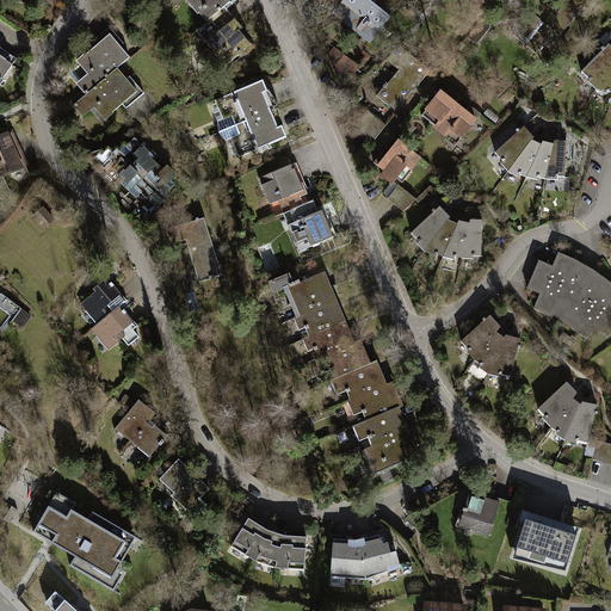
[(195,0),(190,5),(202,19),(204,17),(211,26),(235,6),(230,0),(195,0)]
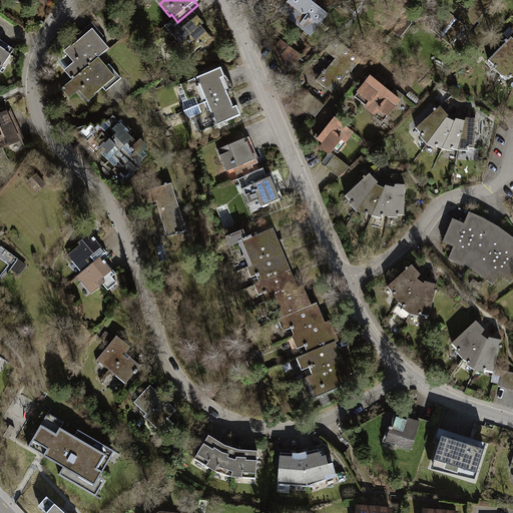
[(311,34),(327,14),(309,0),(292,0),(290,4),(295,9),(289,16),(311,34)]
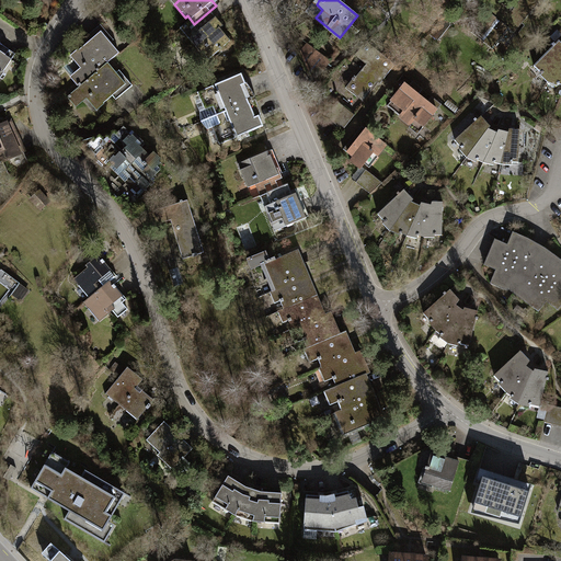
[(338,0),(357,15),(368,0),(338,0)]
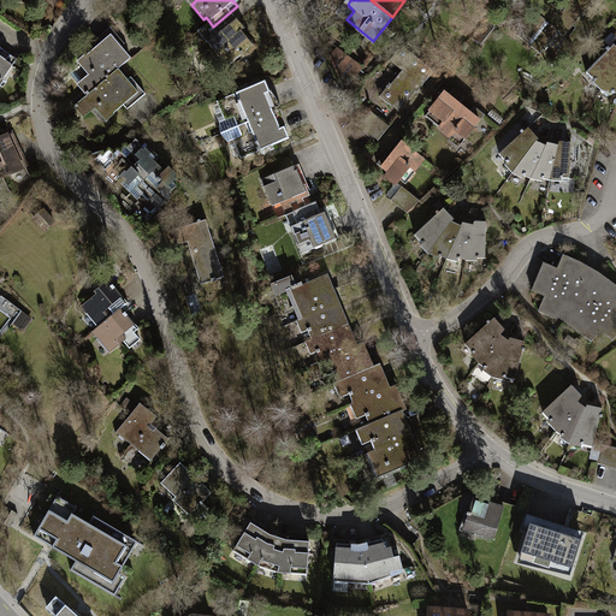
[(544,58),(552,48),(560,53),(570,41),(603,1),(600,0),(446,0),(427,24),(455,46),(465,33),(485,49),(504,25),(544,58)]
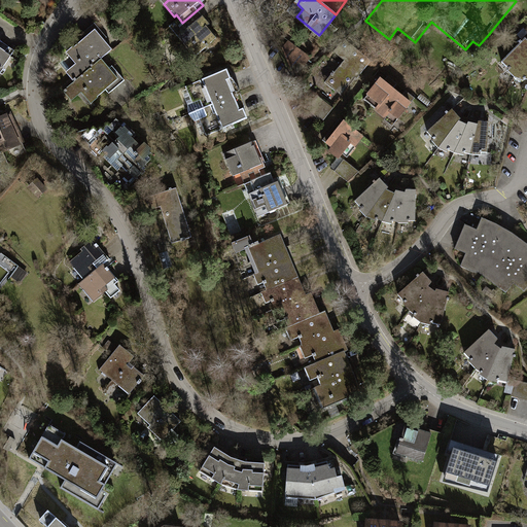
[(214,27),(208,20),(182,40),(199,60),(220,42),(210,30),(214,27)]
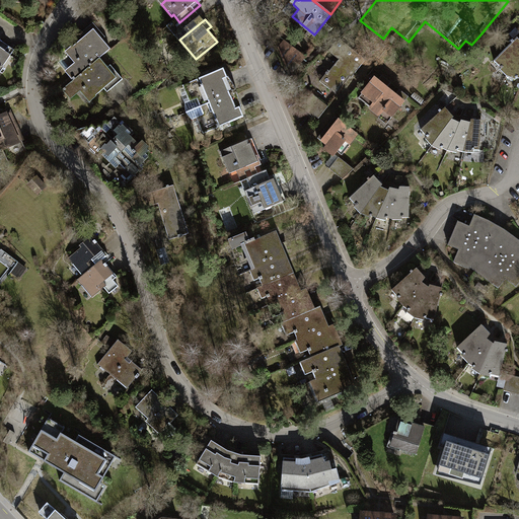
[(73,47),(67,52),(57,60),(73,79),(62,88),(70,98),(80,91),(89,102),(98,95),(97,95),(104,89),(107,93),(124,80),(110,65),(107,68),(100,59),(113,50),(103,40),(105,38),(94,23),(80,35),(84,40),(74,48),(73,47)]
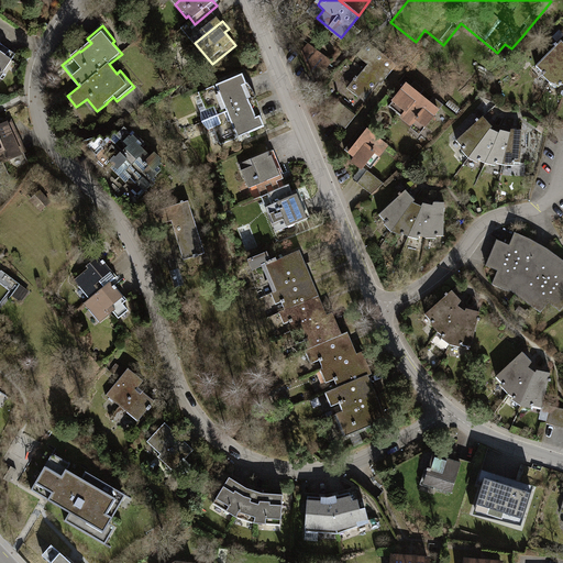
[(0,45),(0,87),(4,81),(7,83),(11,77),(7,74),(11,69),(17,74),(21,68),(13,63),(18,57),(0,45)]
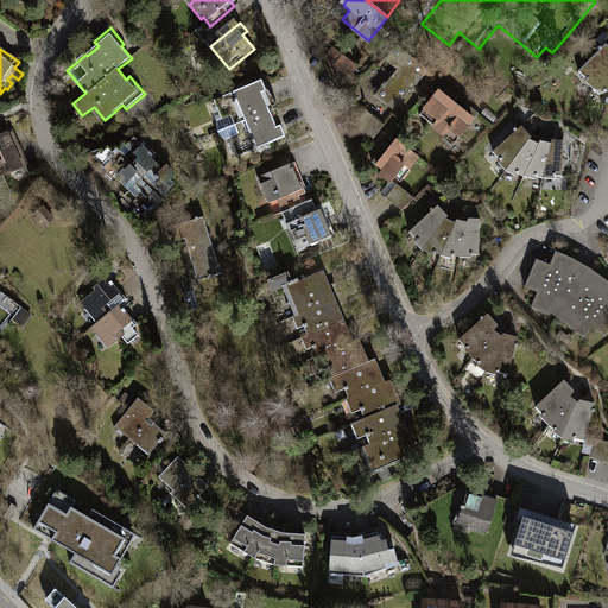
[(336,50),(330,59),(342,84),(348,75),(355,80),(362,70),(336,50)]
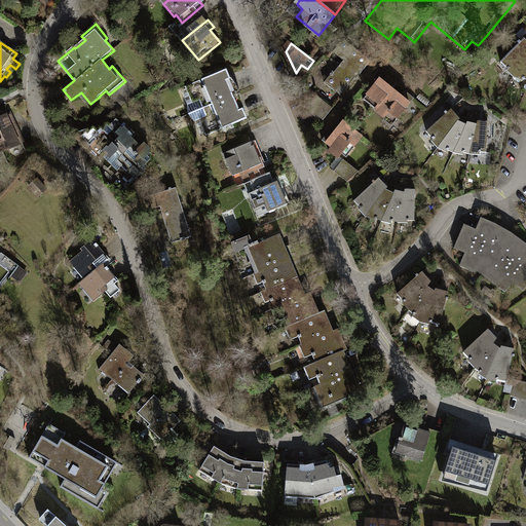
[(511,71),(509,72),(518,80),(525,83),(525,45),(503,64),(506,66),(511,71)]
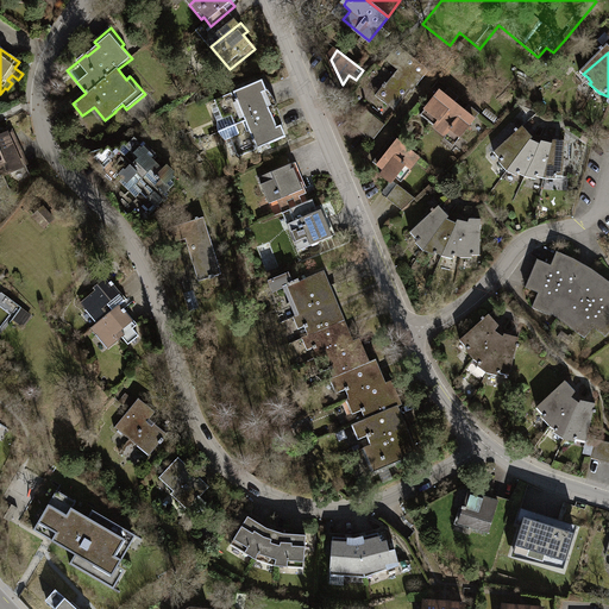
[(439,83),(418,110),(422,113),(420,117),(433,127),(432,130),(444,140),(443,142),(452,149),(478,117),(439,83)]
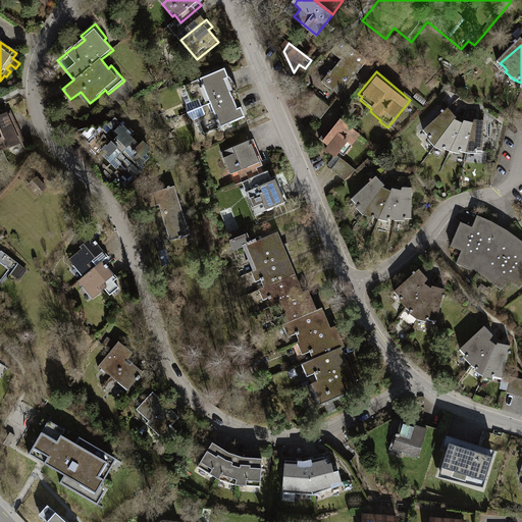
[(229,72),(190,88),(195,103),(189,107),(188,116),(194,123),(199,121),(205,137),(226,131),(250,120),(247,112),(242,113),(228,83),(231,82),(229,72)]
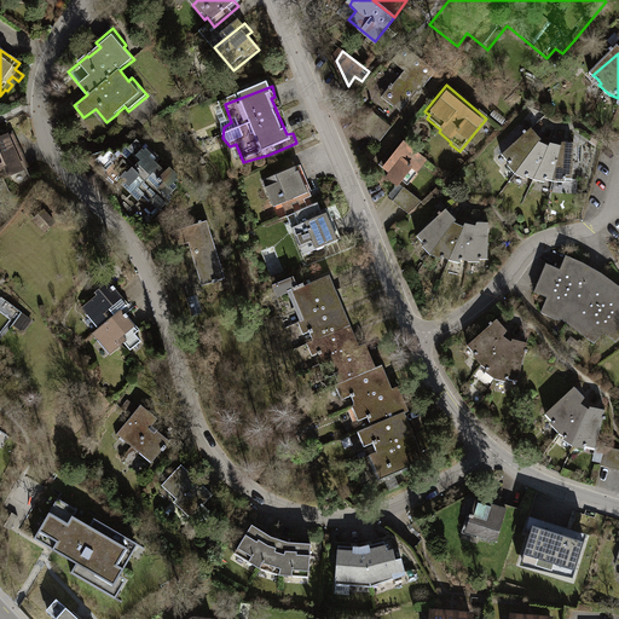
[(507,166),(504,167),(513,177),(532,186),(536,183),(550,185),(563,186),(565,183),(574,183),(574,145),(560,145),(557,150),(549,146),(547,149),(537,145),(539,142),(530,132),(498,157),(502,160),(507,166)]
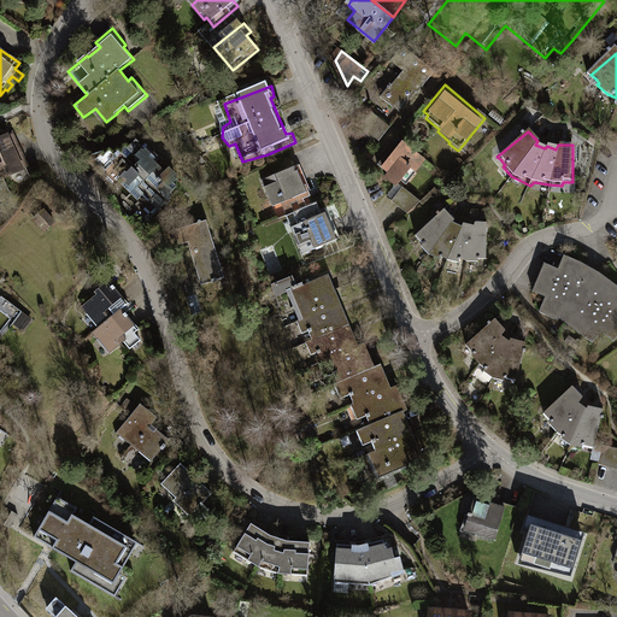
[(0,171),(4,181),(27,170),(10,134),(0,137),(0,171)]
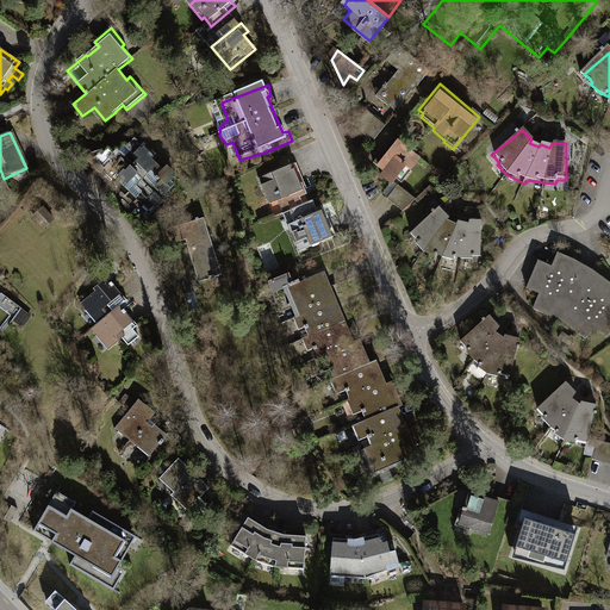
[(397,138),(377,166),(384,170),(380,176),(391,185),(397,176),(404,182),(423,157),(397,138)]
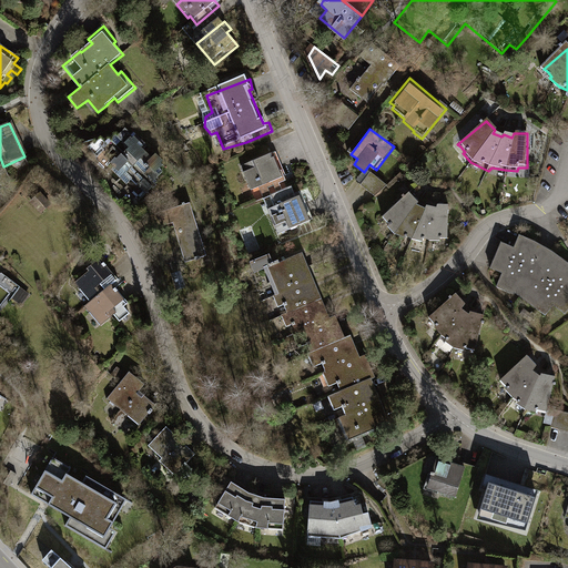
[(137,137),(112,160),(122,171),(117,175),(129,188),(131,185),(144,200),(155,190),(158,192),(162,188),(159,183),(170,173),(137,137)]
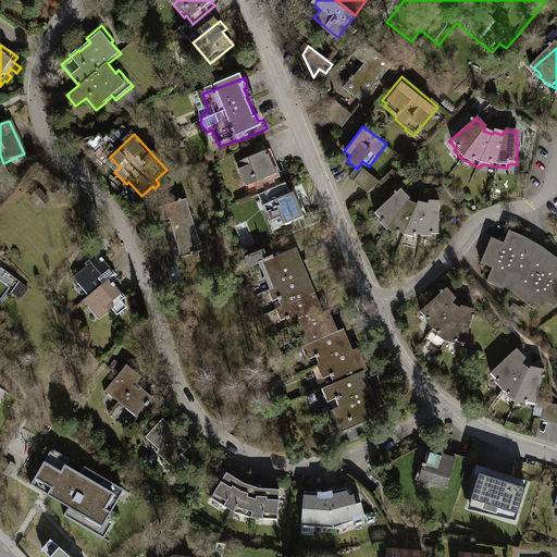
[(95,141),(89,147),(99,157),(106,150),(104,149),(110,145),(103,138),(97,144),(95,141)]
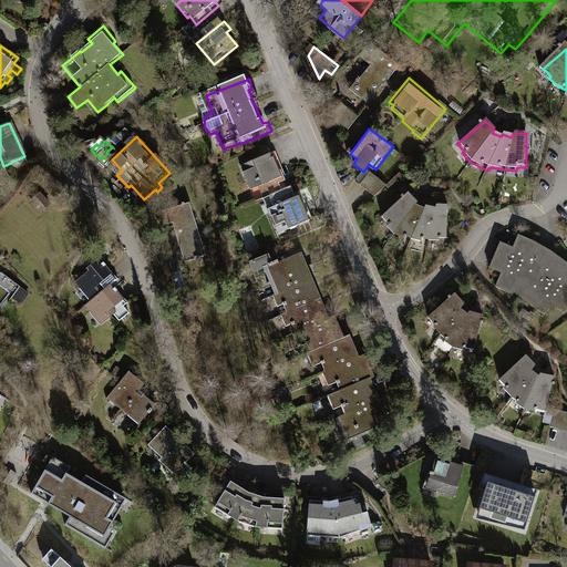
[(275,155),(240,167),(243,174),(240,174),(248,193),(250,192),(255,204),(269,198),(267,192),(272,189),(275,197),(282,194),(279,186),(286,184),(275,155)]
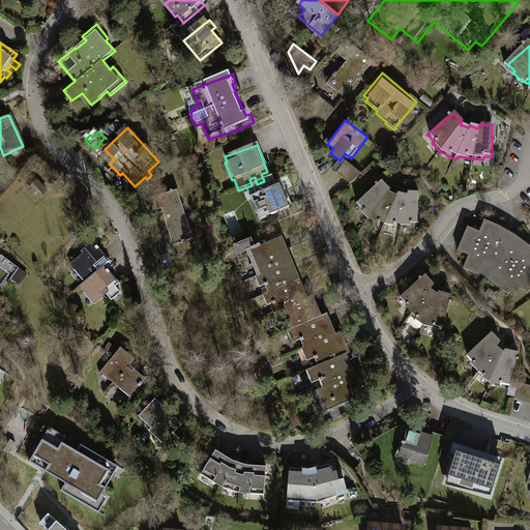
[(346,162),(337,172),(351,183),(359,173),(346,162)]
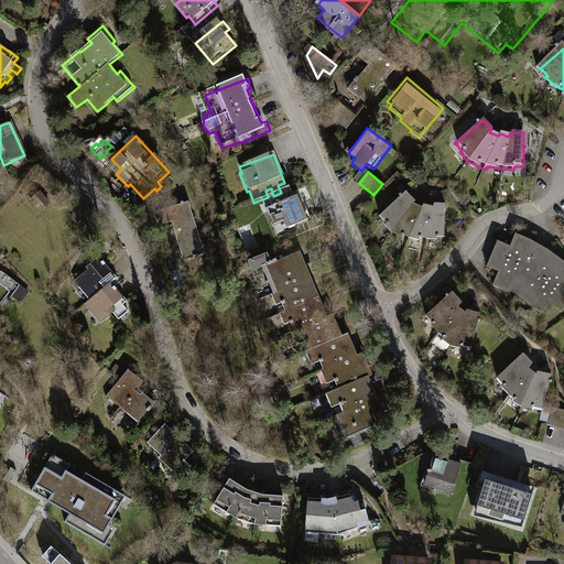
[(415,199),(407,191),(380,216),(393,230),(410,237),(445,236),(445,203),(434,203),(434,206),(423,203),(422,206),(414,202),(415,199)]
